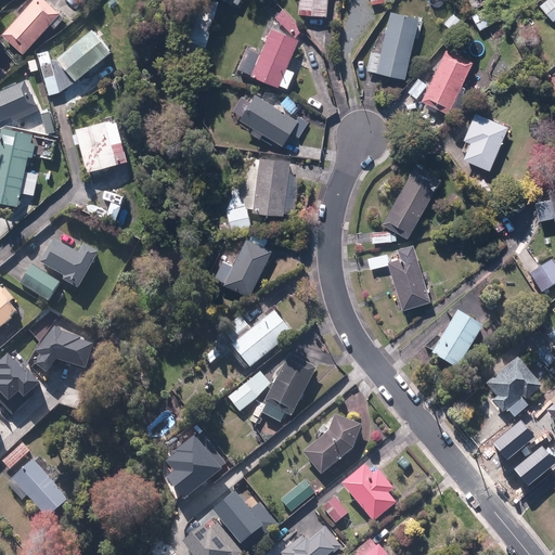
[(72,21),(63,12),(50,0),(35,0),(3,34),(24,53),(51,24),(61,33),(72,21)]
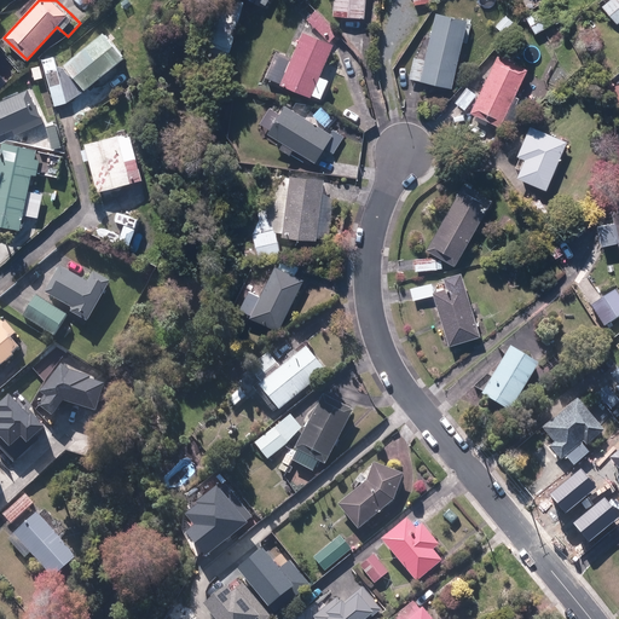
[(368,0),(336,0),(335,15),(368,16),(368,0)]
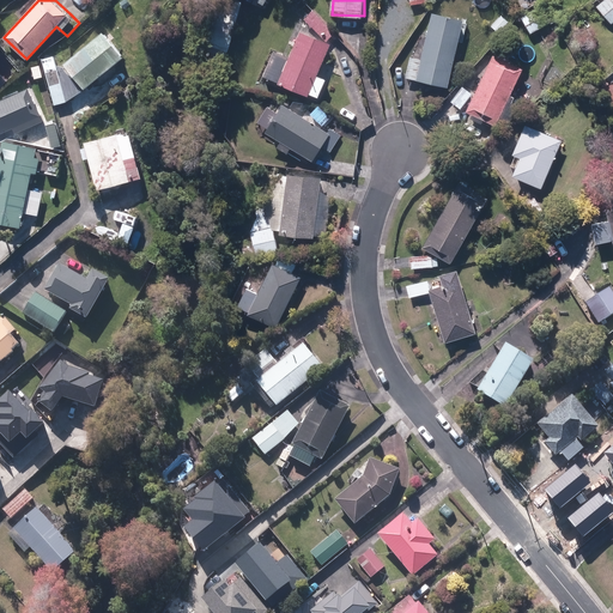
[(612,22),(612,0),(601,0),(598,4),(612,23),(612,22)]
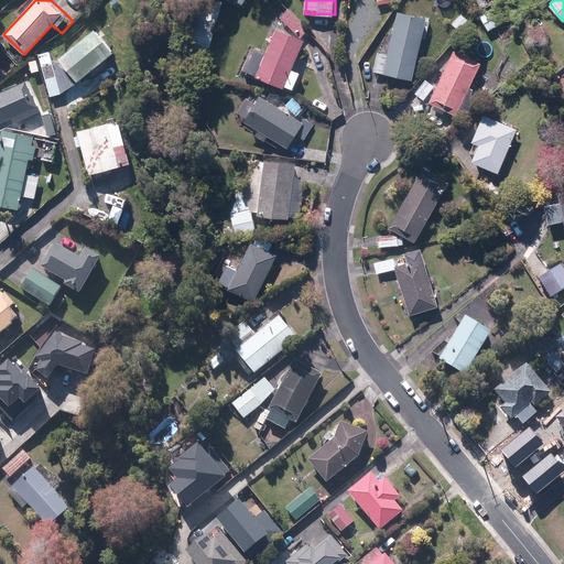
[(509,19),(500,4),(481,17),(490,31),(509,19)]
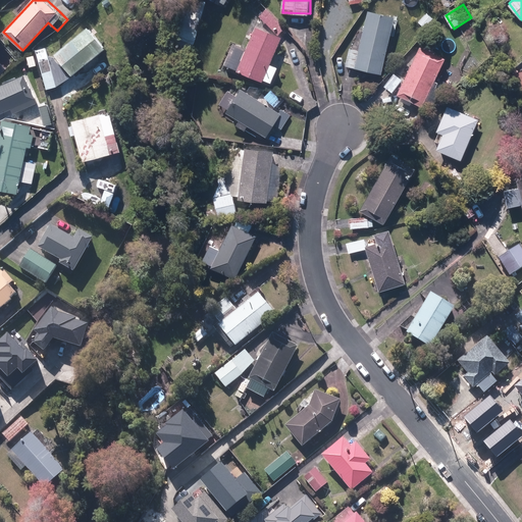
[(267,8),(260,14),(272,29),(280,21),(267,8)]
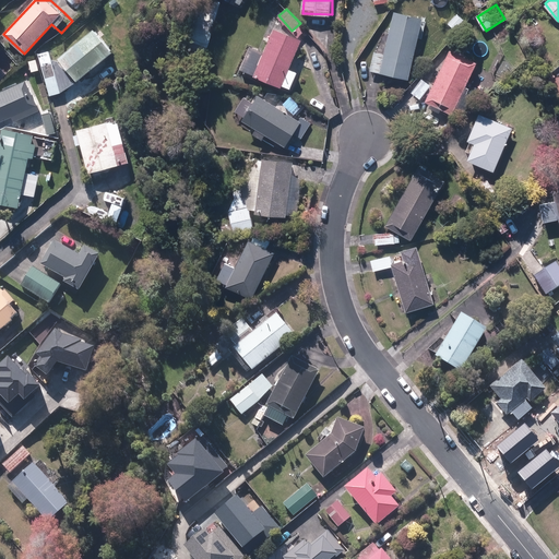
[(384,52),(375,51),(371,71),(411,79),(423,19),(393,12),(384,52)]
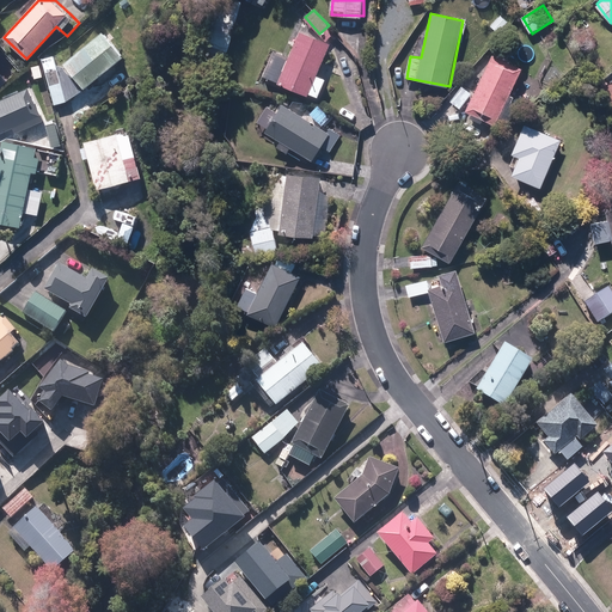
[(510,20),(502,13),(493,25),(501,32),(510,20)]
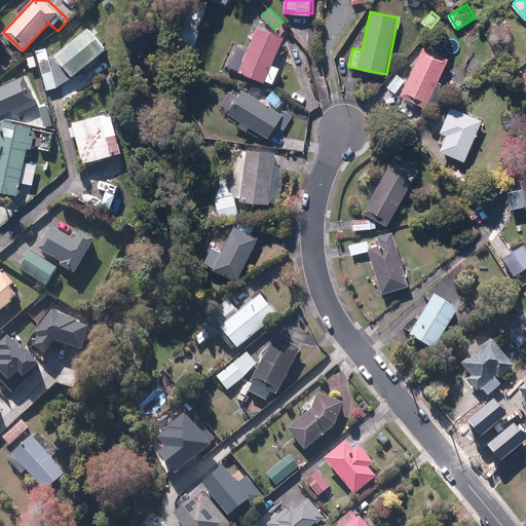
[(289,68),(274,62),(287,37),(258,24),(247,47),(237,42),(227,63),(265,81),(278,88),(289,68)]
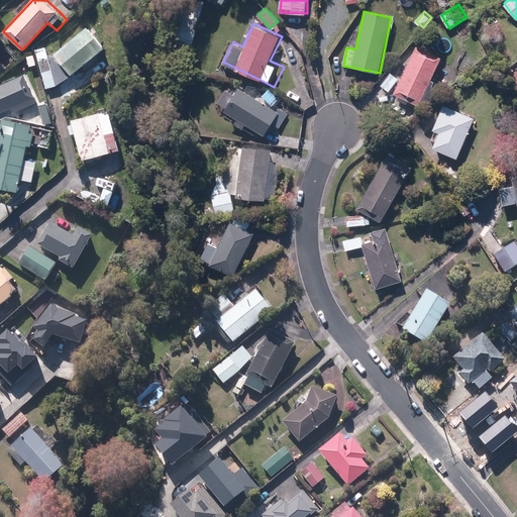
[(89,24),(55,53),(73,74),(106,45),(89,24)]
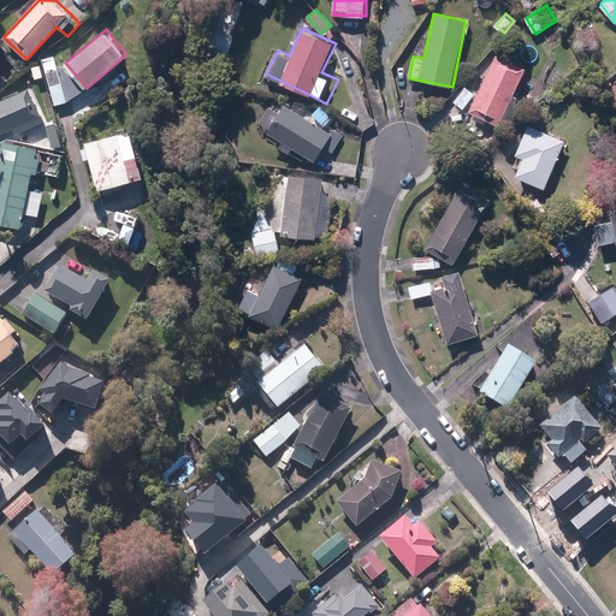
[(0,54),(0,88),(12,78),(0,65),(0,60),(3,58),(0,54)]
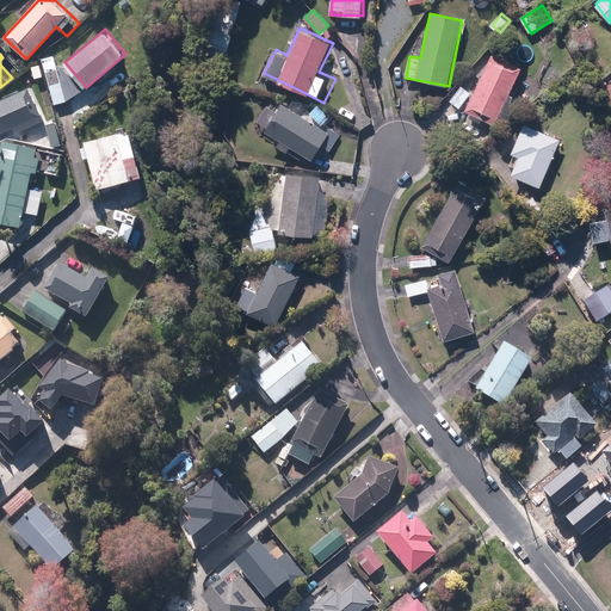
[(520,67),(493,54),(466,109),(494,123),(520,67)]
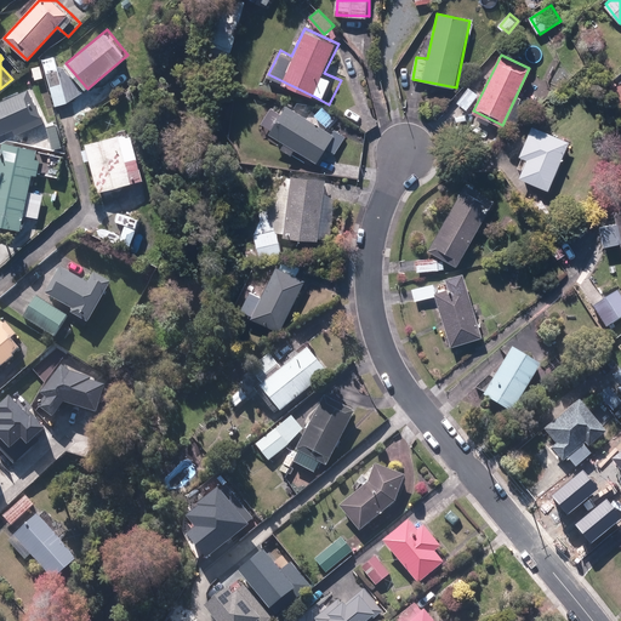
[(44,61),(57,106),(68,103),(55,57),(44,61)]
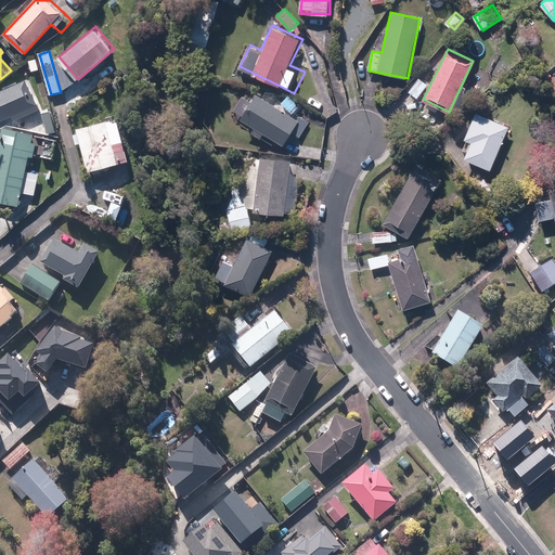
[(429,84),(420,77),(410,91),(420,98),(429,84)]
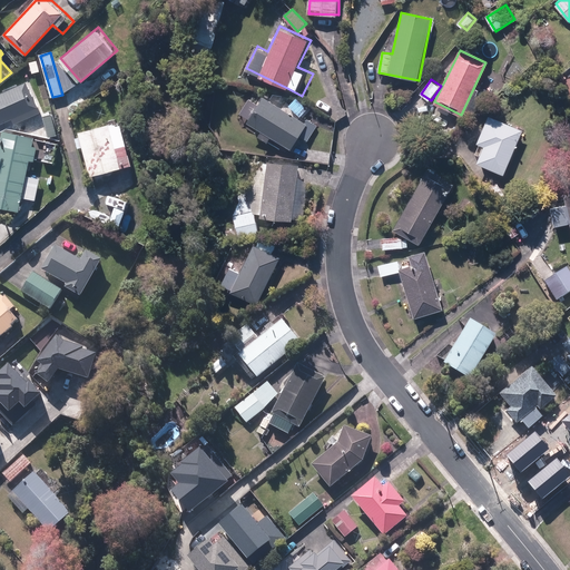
[(0,124),(12,119),(15,125),(40,114),(28,81),(0,92),(0,124)]
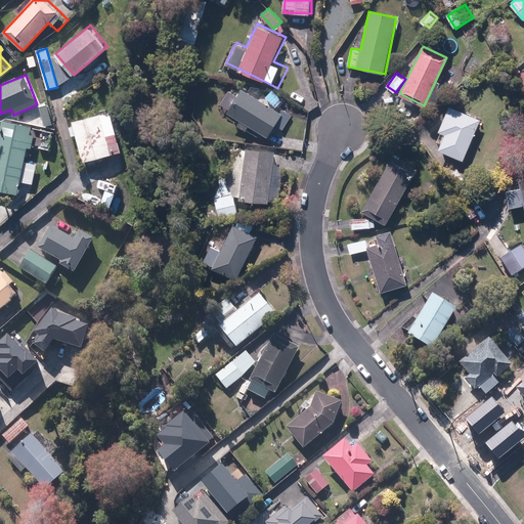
[(245,86),(228,110),(268,137),(285,114),(245,86)]
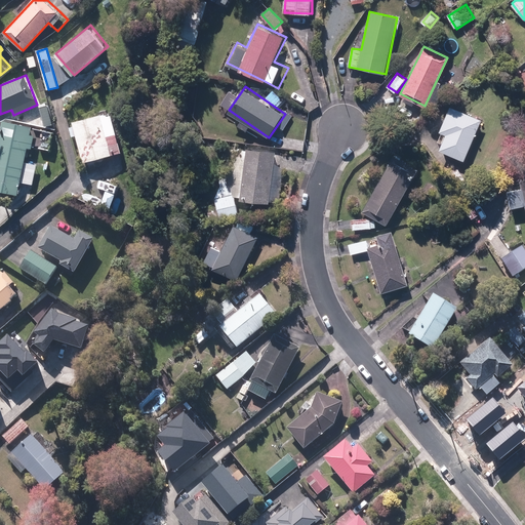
[(452,115),(447,113),(440,130),(446,133),(438,150),(461,160),(480,119),(455,108),(452,115)]
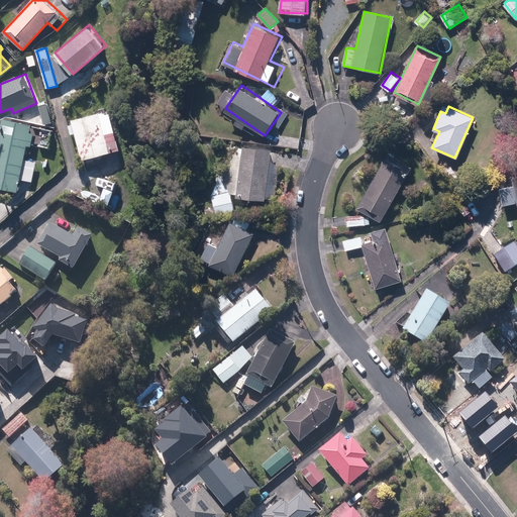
[(72,133),(75,132),(83,160),(122,148),(111,108),(72,119),(73,124),(70,125),(72,133)]
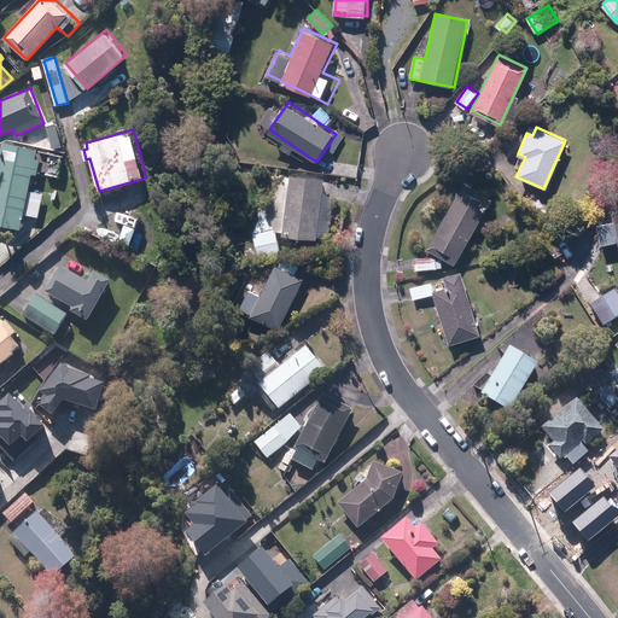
[(0,222),(23,228),(27,214),(39,216),(45,192),(31,190),(41,149),(4,140),(0,156),(0,222)]
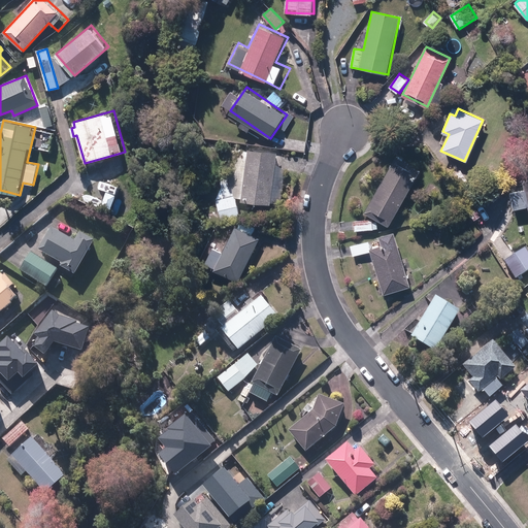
[(278,152),(249,149),(243,198),(273,201),(278,152)]
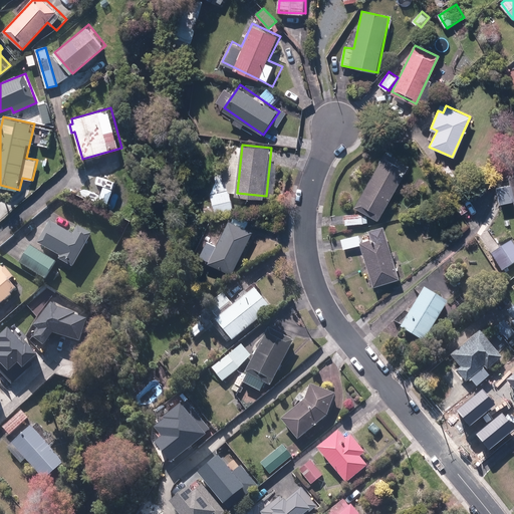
[(413,165),(387,151),(355,207),(381,221),(413,165)]
